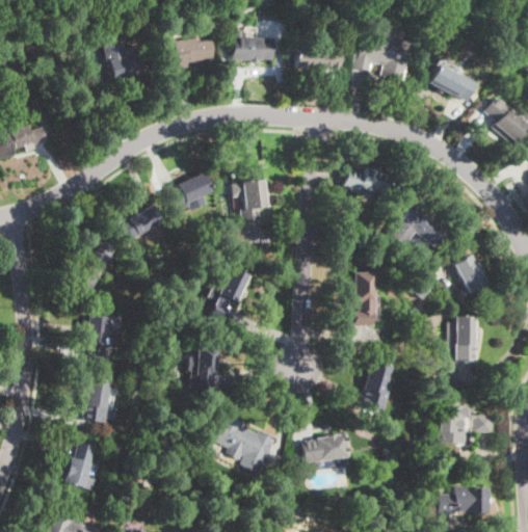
[(201,31),(202,41),(211,38),(214,58),(202,59),(202,63),(189,65),(189,68),(173,70),(169,48),(175,48),(173,35),(201,31)]
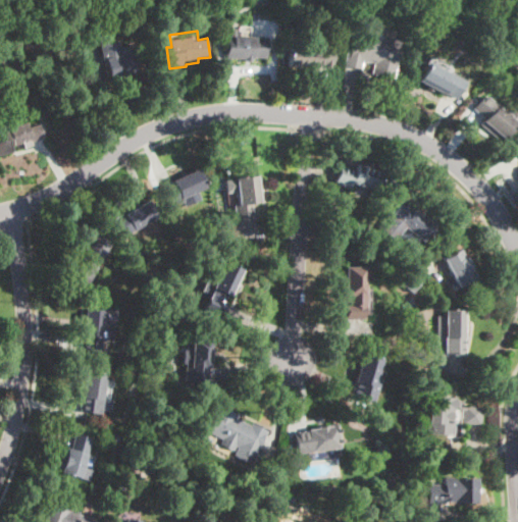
[(269,40),(269,58),(257,57),(257,59),(229,58),(230,31),(241,31),(241,36),(269,37),(269,40)]
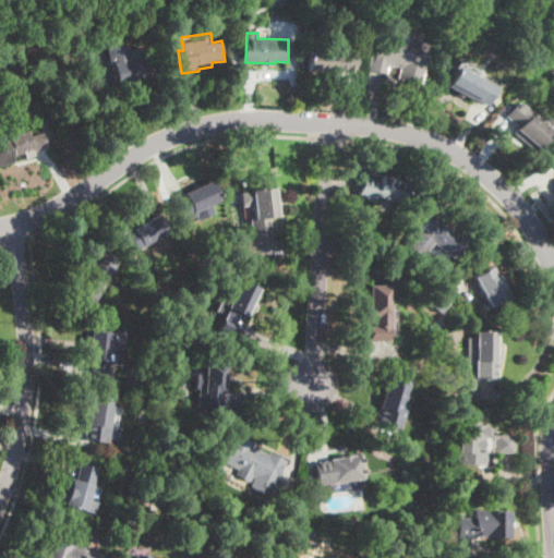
[(395,37),(424,41),(430,41),(424,85),(401,82),(404,67),(390,65),(389,72),(372,70),(374,52),(376,53),(378,38),(395,40),(395,37)]
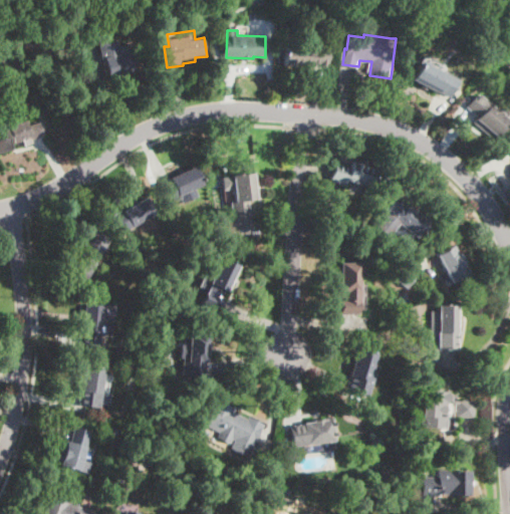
[(330,45),(329,67),(286,65),(287,43),(330,45)]
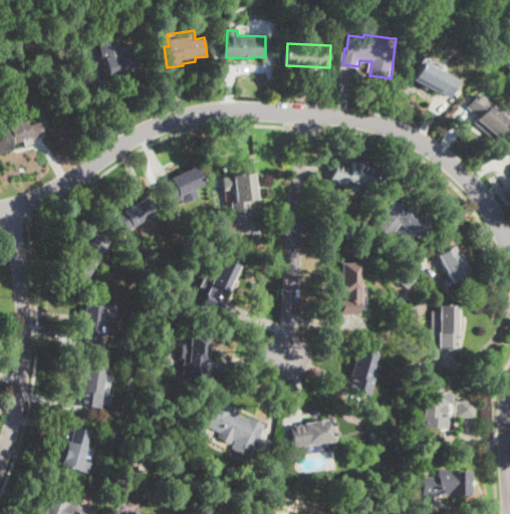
[(120,73),(109,76),(105,58),(131,51),(136,69),(120,73)]
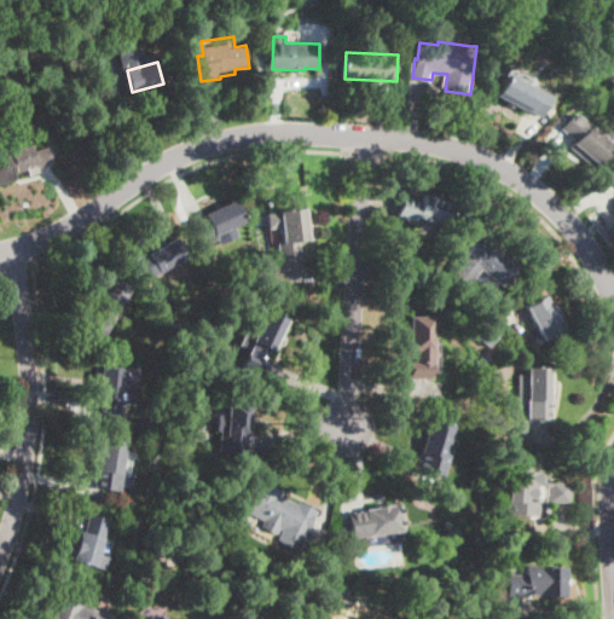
[(556,97),(548,117),(498,96),(508,75),(556,97)]
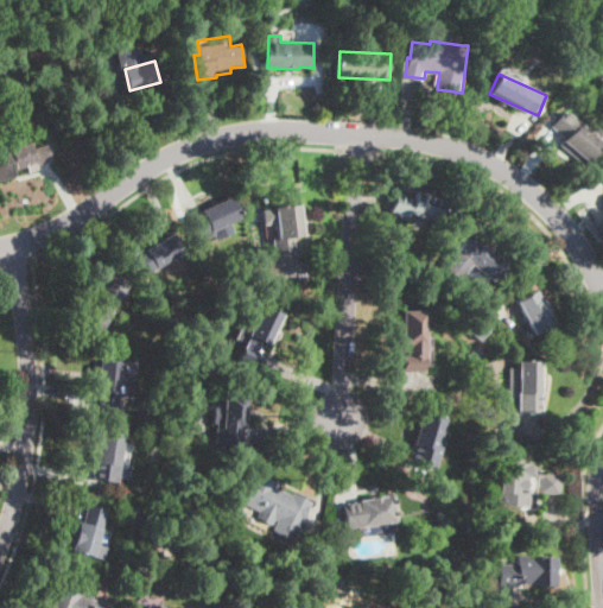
[(602,144),(585,164),(563,145),(566,141),(564,139),(566,137),(554,126),(557,124),(566,111),(602,141),(602,144)]
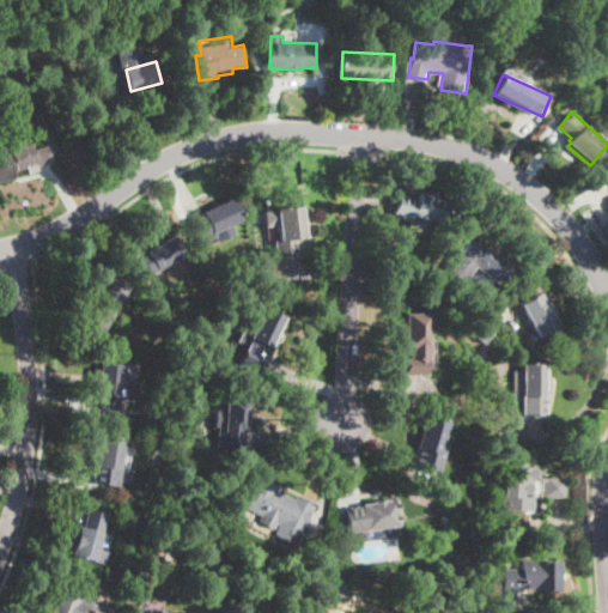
[(34,144),(35,150),(50,145),(55,163),(42,167),(42,170),(0,182),(0,167),(4,165),(0,153),(0,149),(11,147),(11,150),(34,144)]
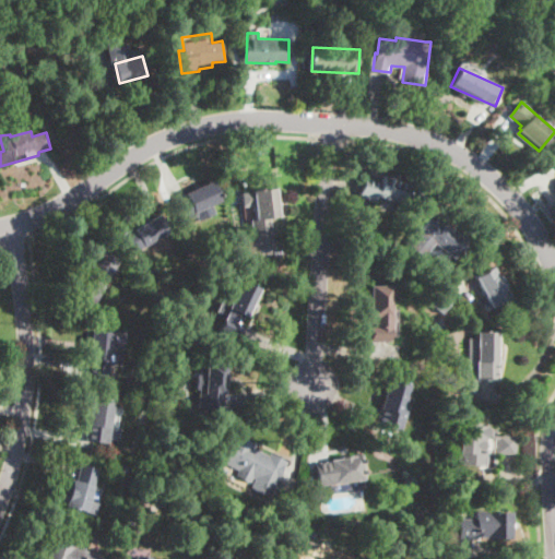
[(385,174),(412,182),(404,204),(381,197),(379,202),(363,197),(369,177),(382,181),(385,174)]
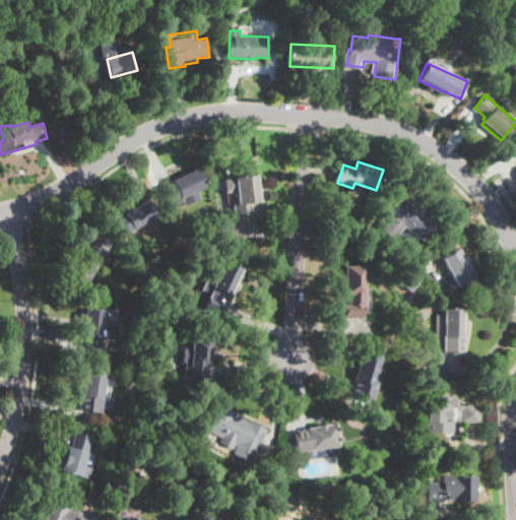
[(187,201),(171,207),(163,188),(176,182),(175,180),(189,174),(201,169),(208,187),(186,196),(188,200),(187,201)]
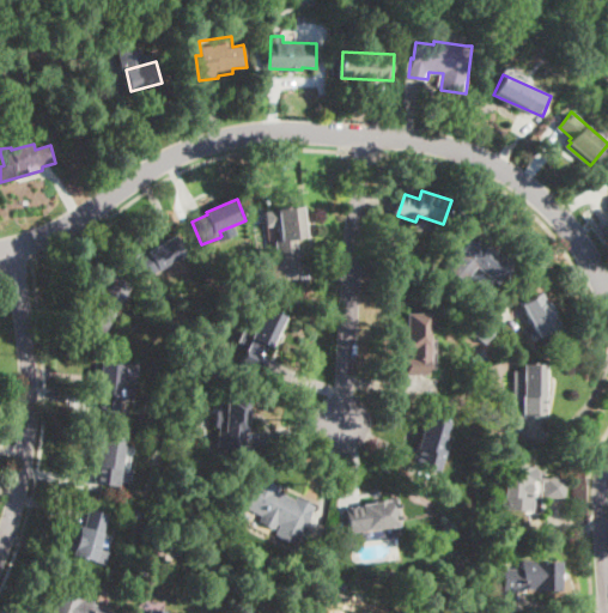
[(285,260),(280,261),(278,241),(281,240),(278,210),(303,206),(308,237),(298,238),(301,258),(285,260)]
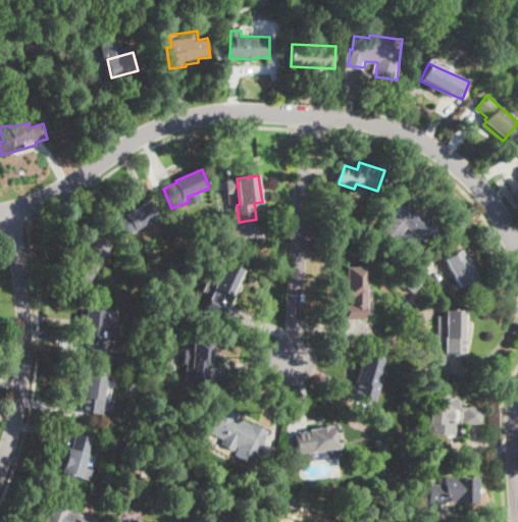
[(437,225),(426,241),(408,226),(406,229),(391,217),(405,199),(437,225)]
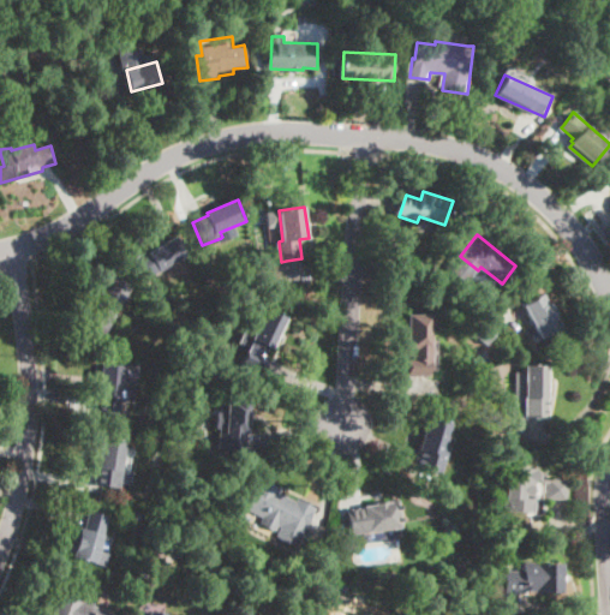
[(178,236),(190,255),(147,280),(135,261),(154,249),(155,249),(178,236)]
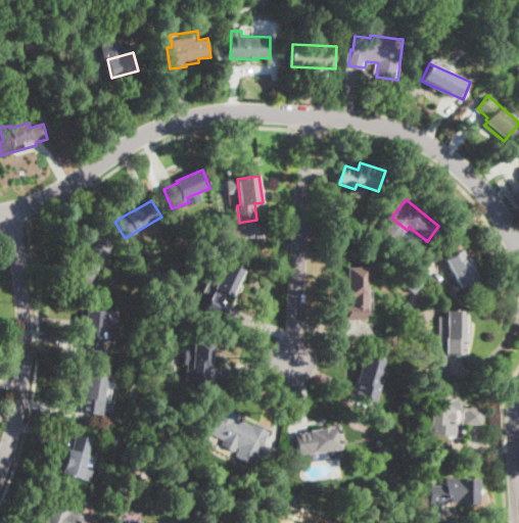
[(116,239),(91,284),(74,275),(99,230),(116,239)]
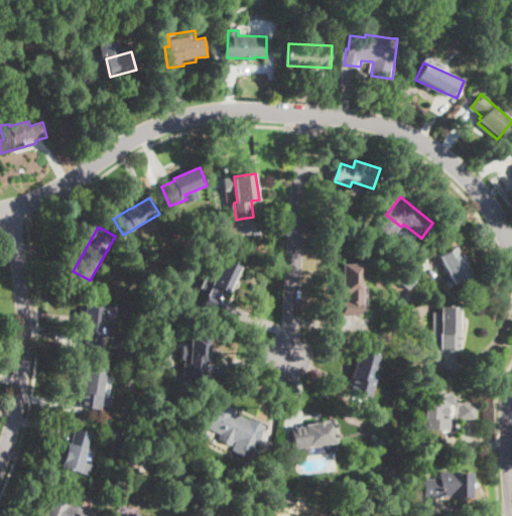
[(475,275),(458,285),(440,257),(459,247),(475,275)]
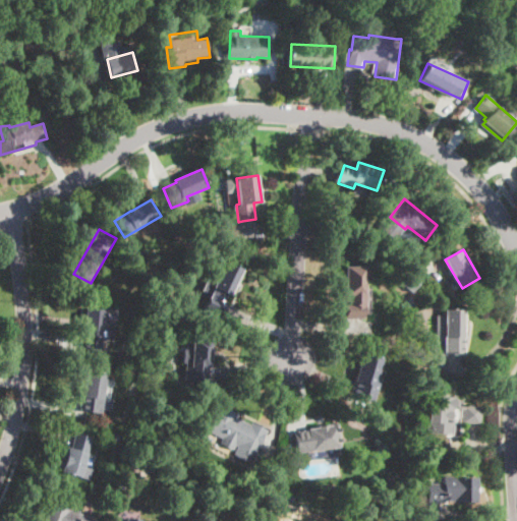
[(240,280),(238,284),(234,296),(229,294),(225,304),(228,305),(224,316),(207,309),(213,293),(206,290),(210,279),(219,282),(227,262),(244,269),(240,280)]
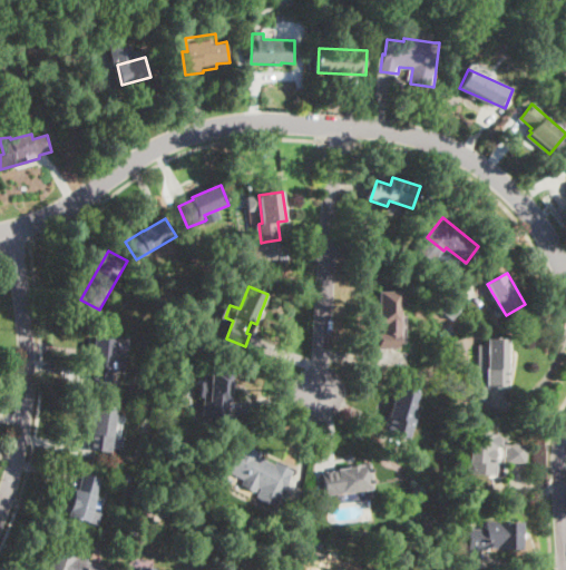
[(383,349),(379,349),(379,333),(383,333),(383,324),(381,323),(380,291),(401,291),(402,349),(383,349)]
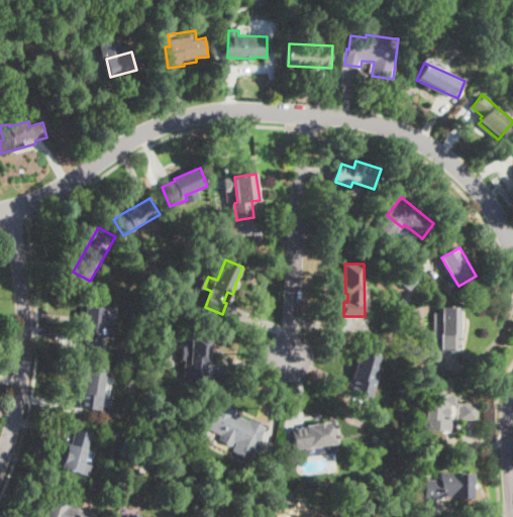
[(423,277),(412,290),(403,283),(415,269),(423,277)]
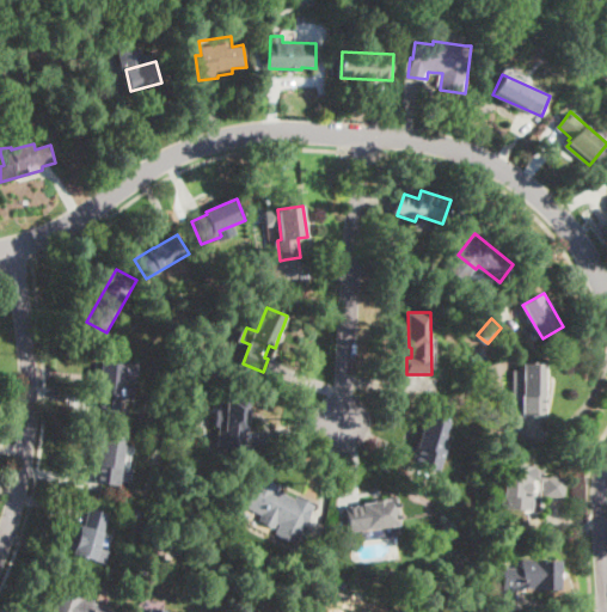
[(139,365),(136,401),(122,399),(122,412),(102,411),(104,392),(97,391),(98,377),(99,361),(104,362),(139,365)]
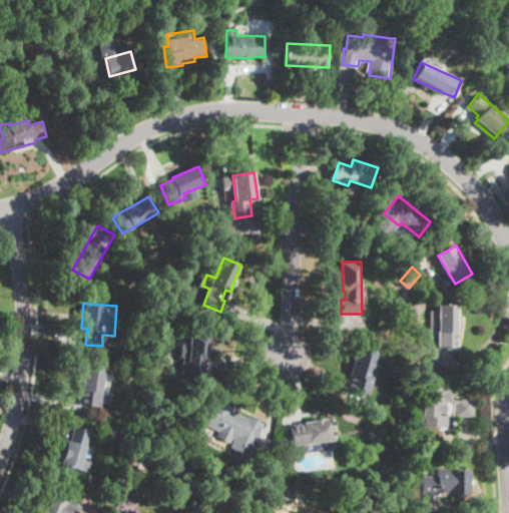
[(460,320),(460,347),(439,348),(440,338),(434,338),(433,311),(439,311),(439,304),(459,304),(460,320)]
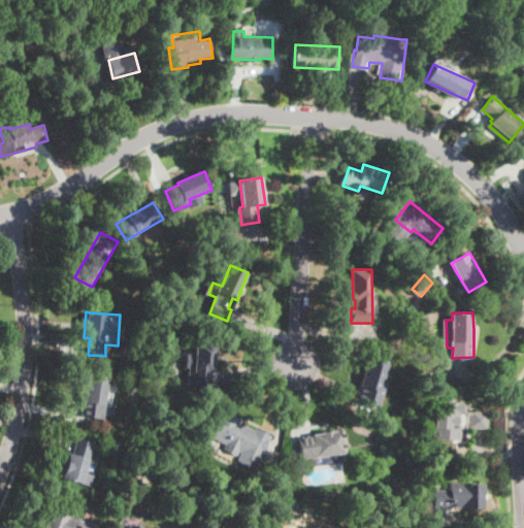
[(218,360),(218,363),(215,362),(214,374),(217,374),(217,388),(195,386),(198,342),(219,342),(218,360)]
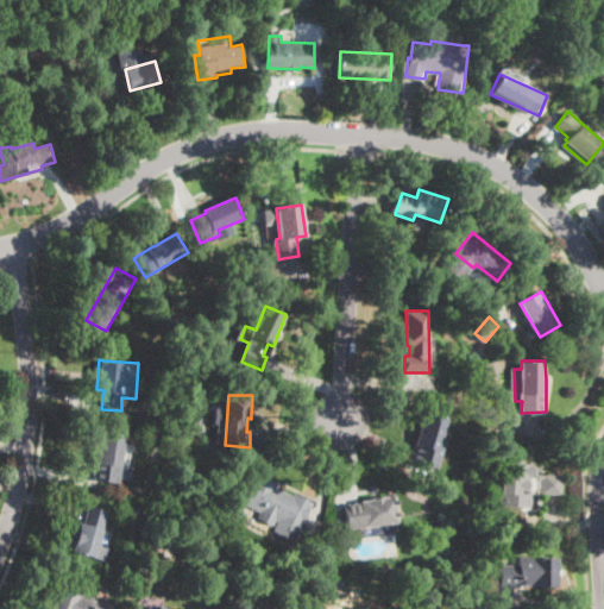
[(446,453),(440,473),(413,466),(419,446),(417,446),(426,413),(450,420),(441,446),(448,449),(446,453)]
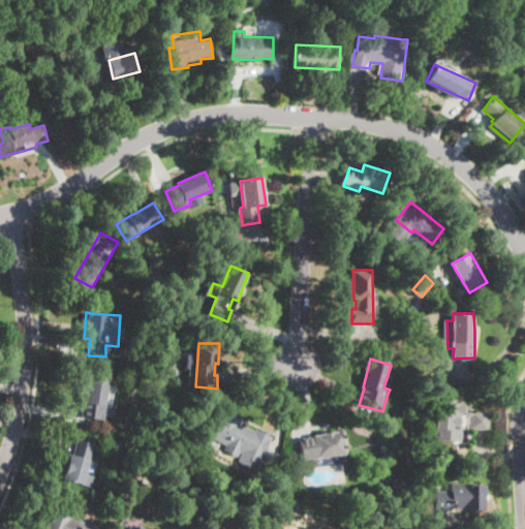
[(117,408),(116,416),(105,414),(104,419),(86,417),(88,402),(84,402),(88,373),(110,376),(105,407),(117,408)]
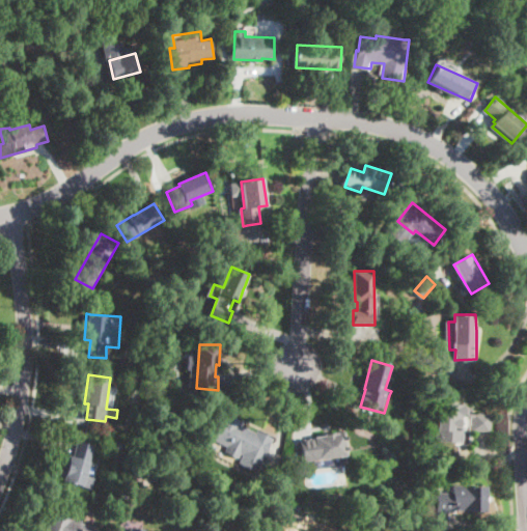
[(494,414),(492,431),(475,430),(475,418),(469,417),(469,415),(466,414),(465,432),(467,432),(466,443),(440,441),(443,401),(469,403),(468,407),(474,408),(474,413),(494,414)]
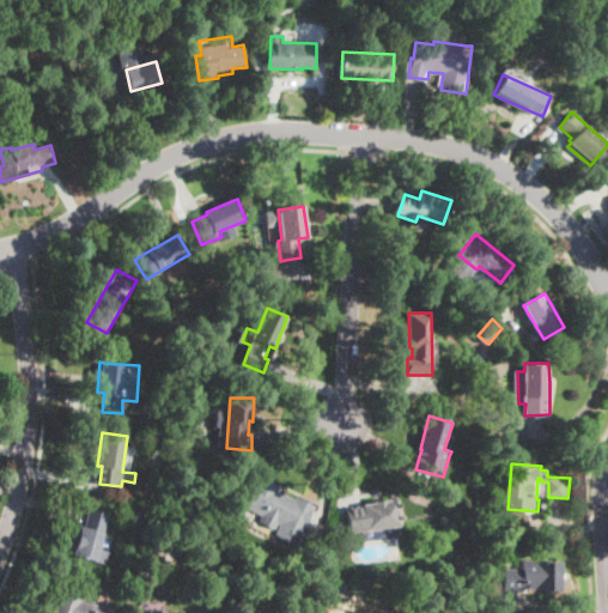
[(287,495),(299,501),(301,497),(318,505),(299,545),(279,535),(284,526),(281,525),(278,529),(262,522),(265,516),(245,507),(261,475),(284,486),(281,492),(287,495)]
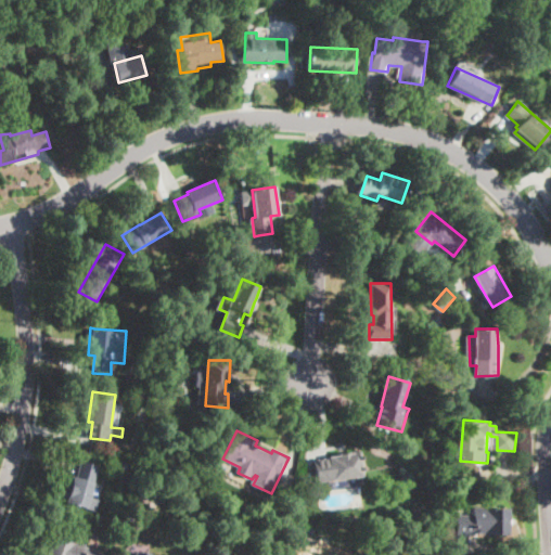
[(351,477),(319,482),(316,459),(360,452),(364,476),(351,477)]
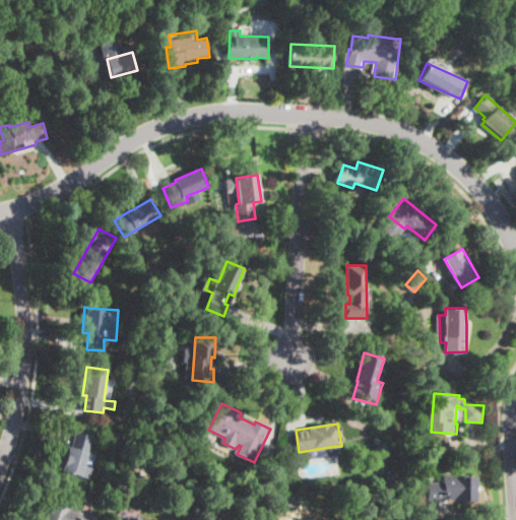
[(93,437),(89,452),(90,452),(87,465),(95,468),(93,477),(84,475),(83,476),(64,471),(68,454),(70,447),(74,448),(78,432),(93,437)]
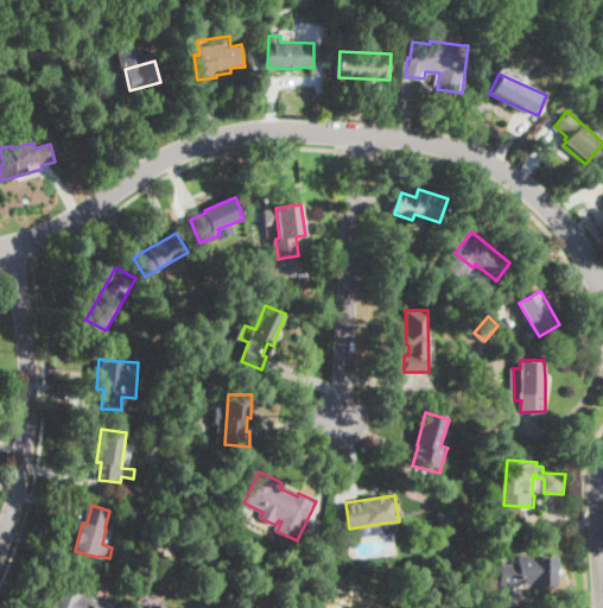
[(169,531),(166,545),(157,544),(160,530),(169,531)]
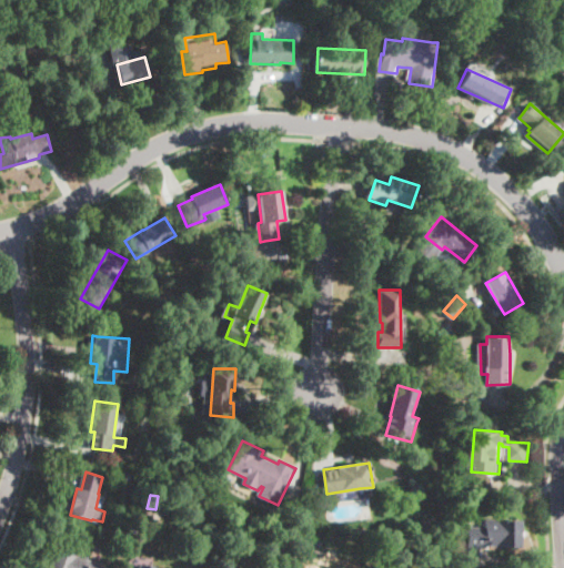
[(499,518),(499,520),(521,520),(521,546),(490,546),(490,548),(471,548),(471,527),(486,527),(486,518),(499,518)]
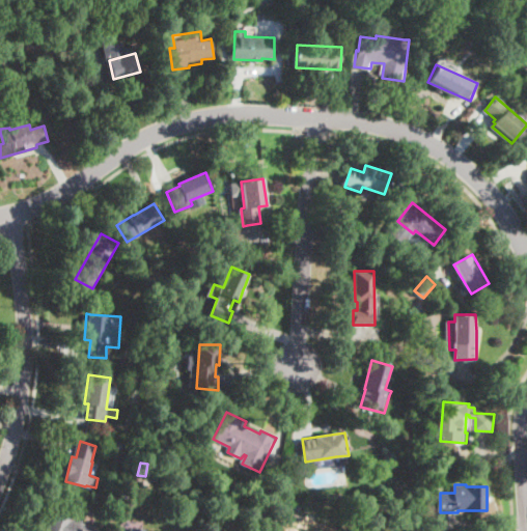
[(87,512),(84,522),(100,528),(98,530),(45,530),(53,511),(74,519),(78,508),(87,512)]
